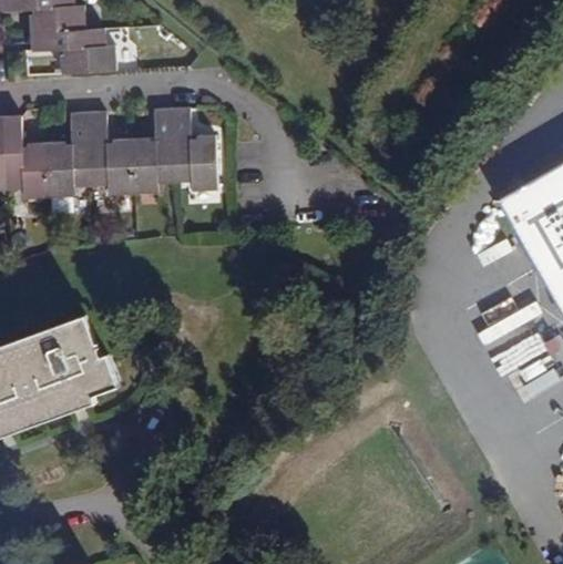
[(28,11),(30,34),(84,30),(83,6),(73,6),(73,0),(0,0),(0,12),(28,11)]
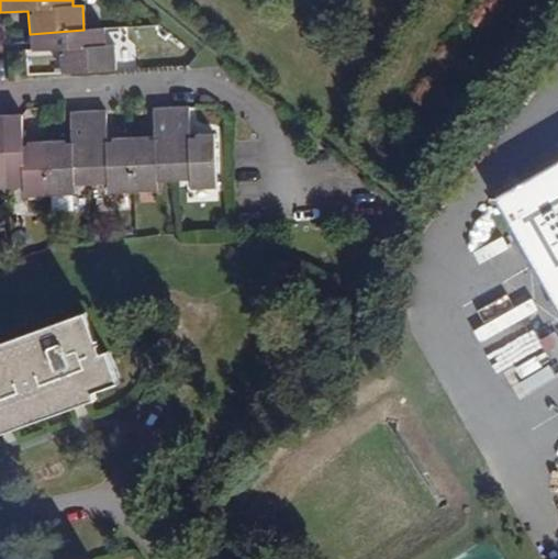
[(84,30),(30,34),(31,52),(59,49),(62,74),(113,70),(113,45),(103,45),(102,29),(84,30)]
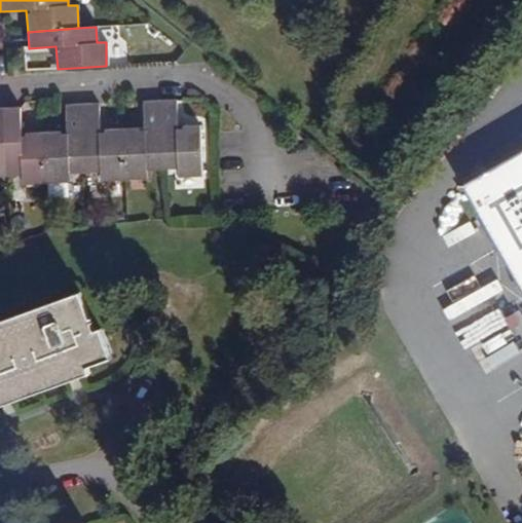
[(157,100),(161,167),(178,167),(178,176),(200,175),(199,124),(177,125),(175,99),(157,100)]
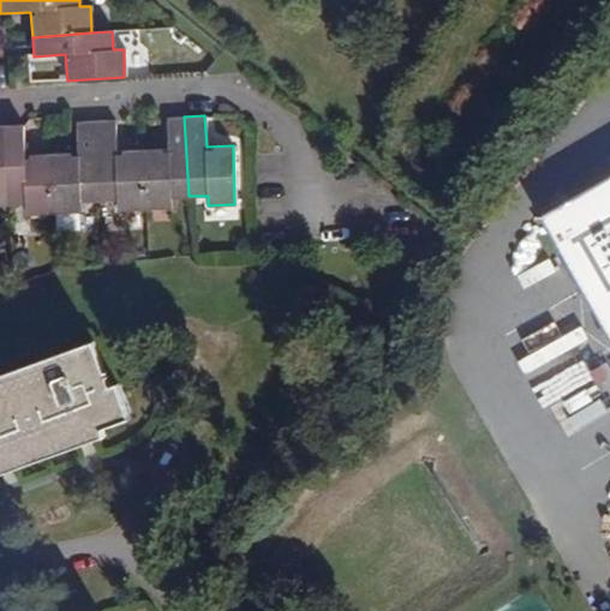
[(141,150),(143,209),(172,208),(171,197),(189,196),(184,117),(166,118),(167,148),(141,150)]
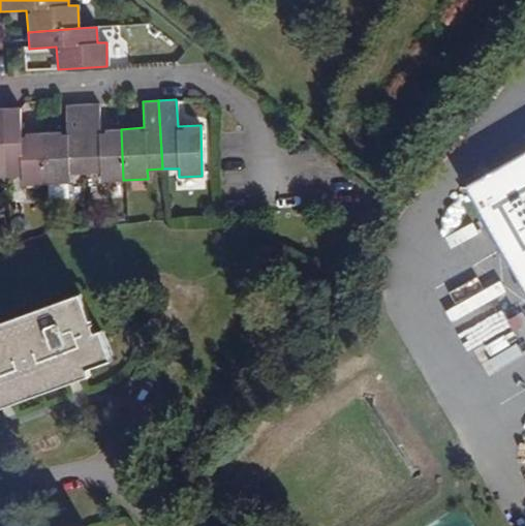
[(41,133),(43,184),(68,183),(67,174),(84,173),(81,103),(63,104),(64,132),(41,133)]
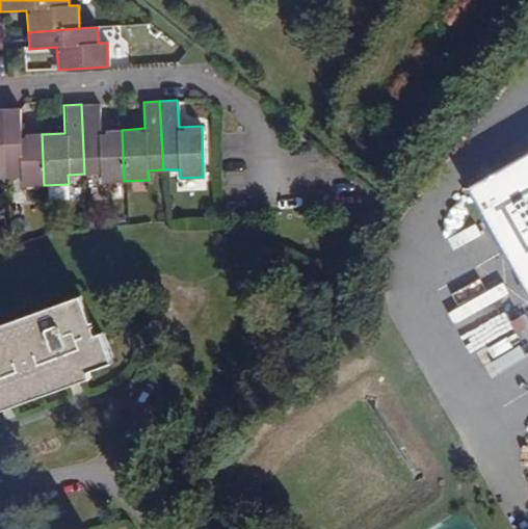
[(101,182),(124,181),(122,130),(99,131),(98,104),(81,104),(84,174),(100,174),(101,182)]
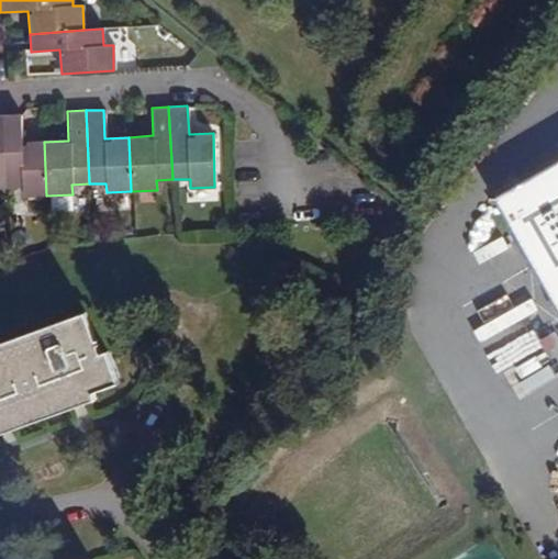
[(18,113),(1,114),(6,188),(21,188),(22,197),(46,196),(44,142),(21,143),(19,112),(18,113)]
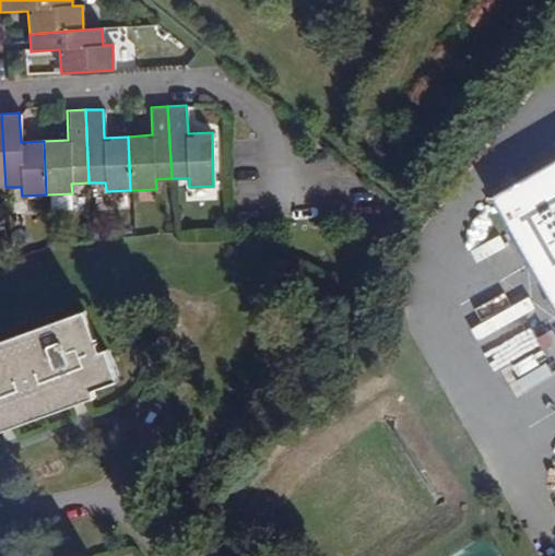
[(554,156),(489,193),(554,308),(554,156)]
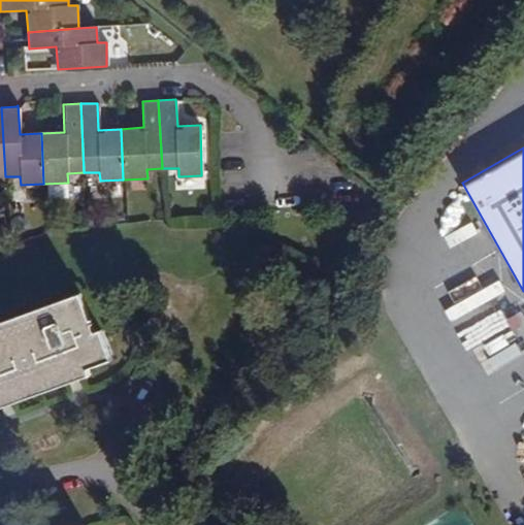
[(0,330),(85,298),(82,289),(0,320),(0,330)]
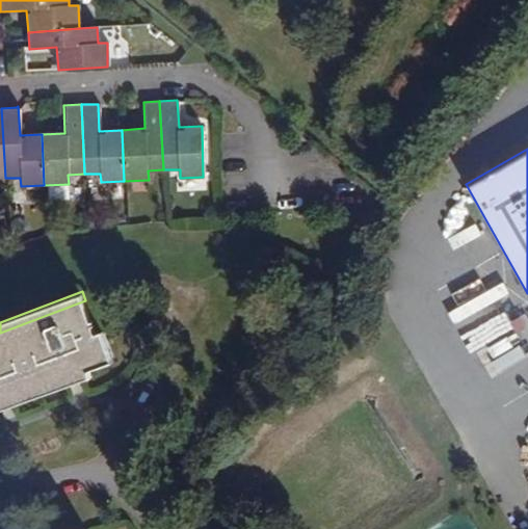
[(97,329),(85,300),(0,333),(0,403),(1,403),(80,373),(90,369),(108,363),(97,329)]
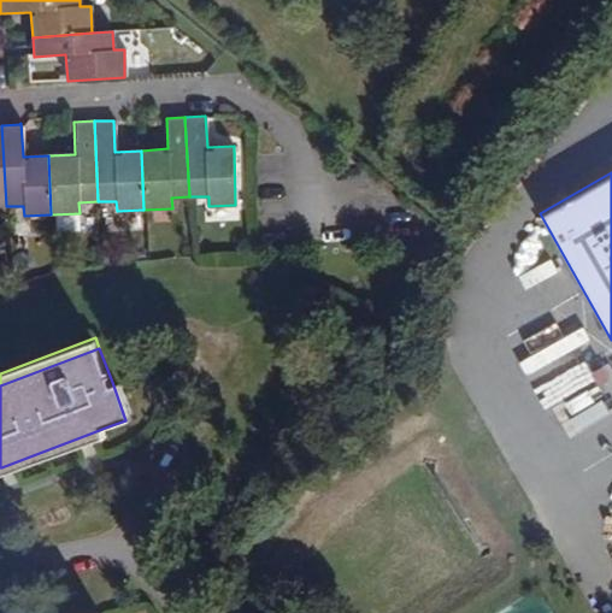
[(125,420),(133,418),(119,378),(112,382),(125,420)]
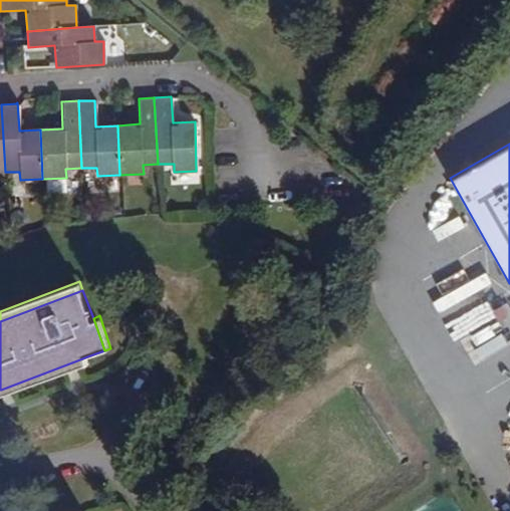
[(0,400),(90,365),(87,356),(77,360),(1,390),(0,390),(0,400)]
